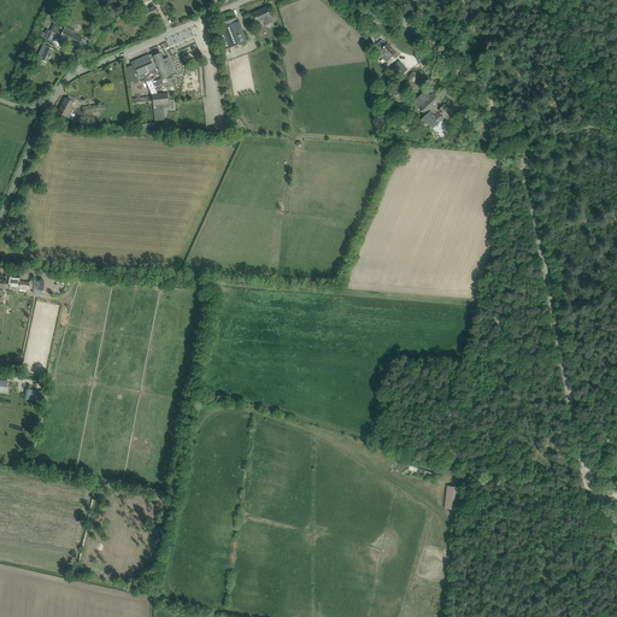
[(151,7),(139,13),(139,15),(135,17),(137,22),(157,13),(156,10),(157,10),(156,7),(154,7),(153,5),(150,6),(151,7)]
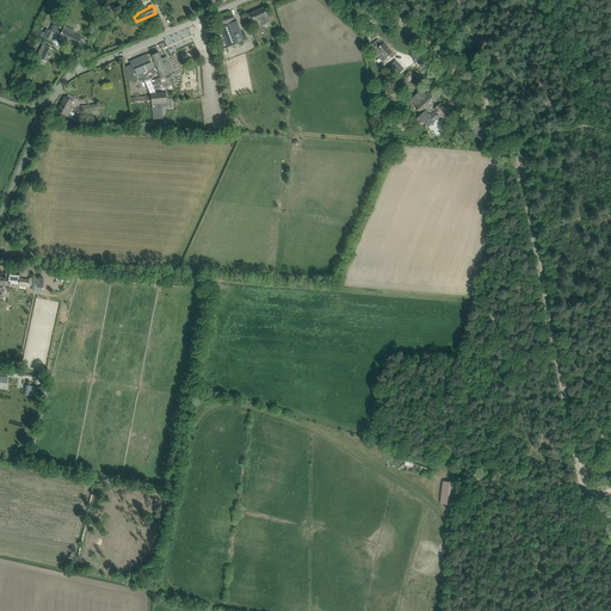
[(255,11),(247,16),(251,24),(259,19),(261,25),(270,22),(267,16),(266,16),(263,8),(255,11)]
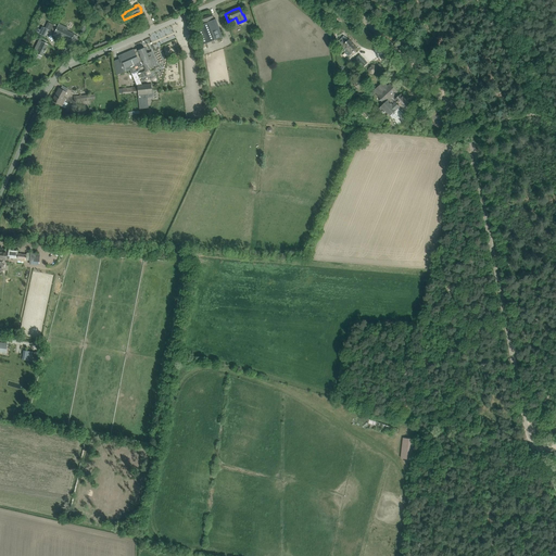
[(199,25),(196,26),(202,45),(223,37),(215,19),(214,20),(212,14),(198,20),(199,25)]
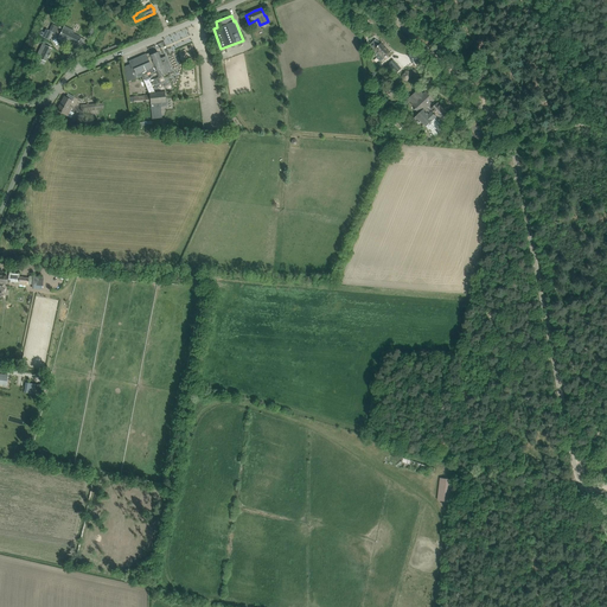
[(63,29),(59,36),(82,48),(85,39),(63,29)]
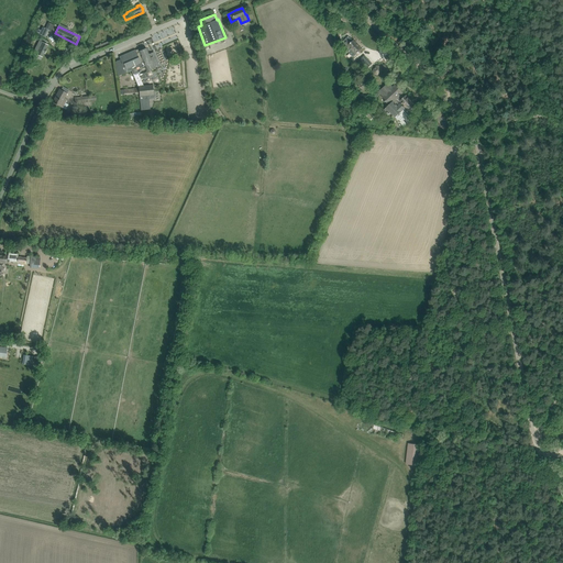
[(165,48),(164,46),(179,40),(175,28),(153,37),(158,51),(165,48)]
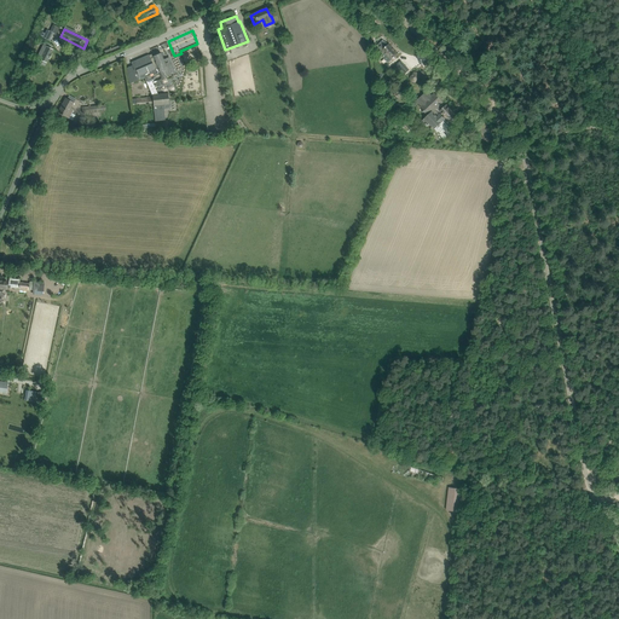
[(388,45),(386,42),(385,42),(382,40),(377,46),(379,47),(376,51),(388,63),(392,59),(393,61),(394,61),(397,58),(397,57),(395,56),(398,55),(392,48),(392,47),(388,45)]
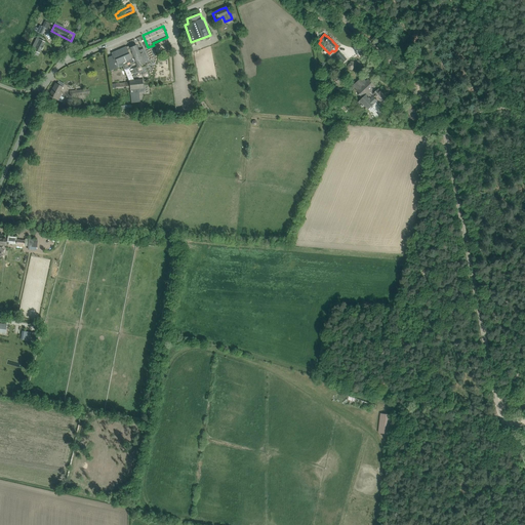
[(39,53),(41,49),(42,50),(44,46),(43,45),(45,42),(40,39),(34,50),(39,53)]
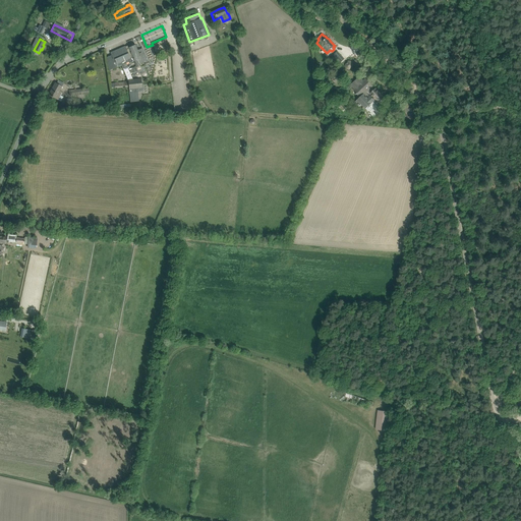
[(112,55),(106,57),(109,70),(117,66),(121,64),(128,81),(128,79),(133,79),(131,76),(126,64),(126,63),(129,61),(128,58),(133,56),(136,65),(148,61),(141,48),(137,50),(135,44),(129,47),(128,45),(111,53),(112,55)]
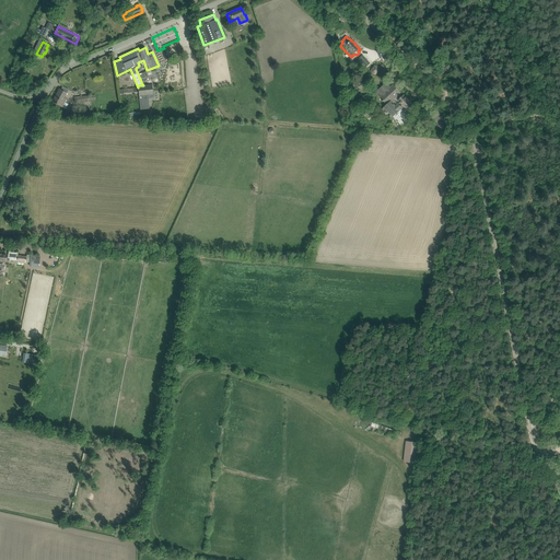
[(362,55),(359,59),(366,68),(371,63),(362,55)]
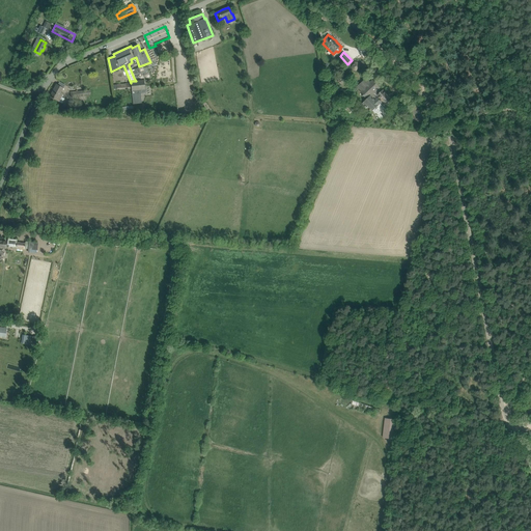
[(341,84),(342,85),(348,80),(341,73),(336,77),(336,78),(333,81),(336,84),(337,84),(339,86),(341,84)]
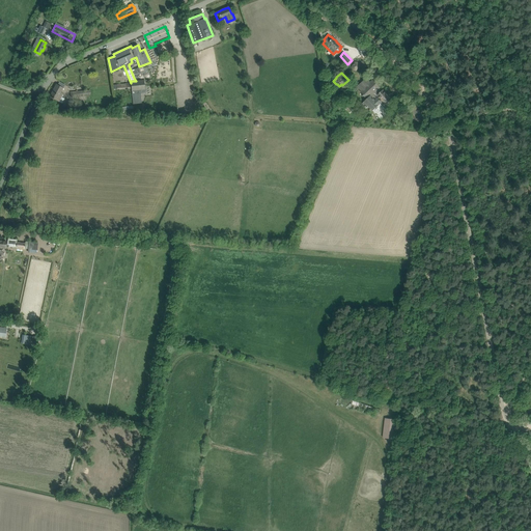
[(372,80),(370,82),(366,78),(358,86),(361,90),(360,91),(363,94),(364,96),(367,99),(362,104),(366,108),(368,106),(373,111),(373,112),(376,115),(378,116),(381,120),(388,113),(384,110),(388,106),(389,106),(391,105),(391,103),(390,103),(392,101),(383,90),(382,91),(379,88),(380,87),(372,80)]
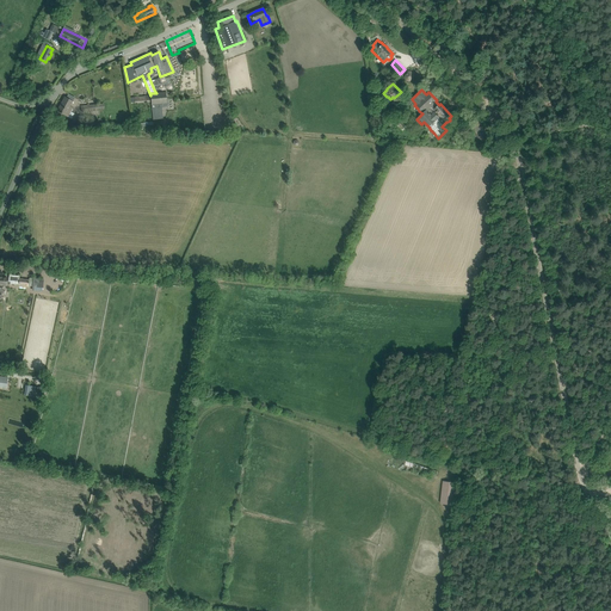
[(166,103),(166,98),(166,92),(150,93),(150,96),(135,97),(135,98),(131,98),(131,103),(135,103),(135,104),(152,102),(153,119),(164,118),(161,104),(166,103)]
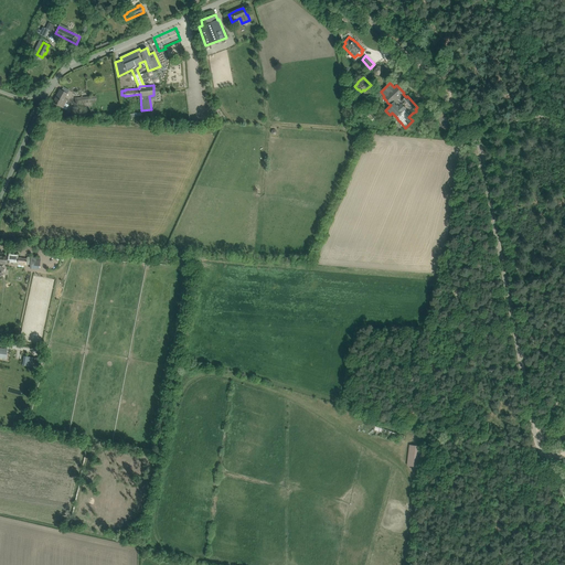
[(65,98),(67,94),(60,89),(53,103),(63,108),(67,99),(65,98)]
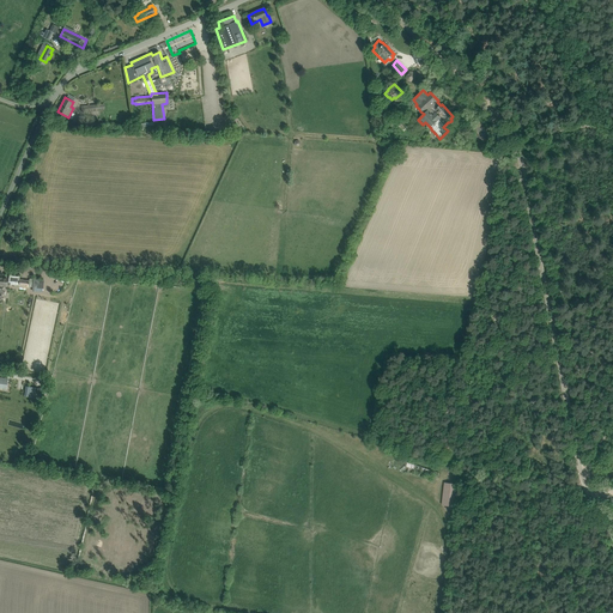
[(19,277),(8,275),(8,283),(10,283),(10,285),(19,285),(19,286),(28,287),(28,286),(32,287),(42,289),(43,280),(29,279),(29,280),(19,280),(19,277)]
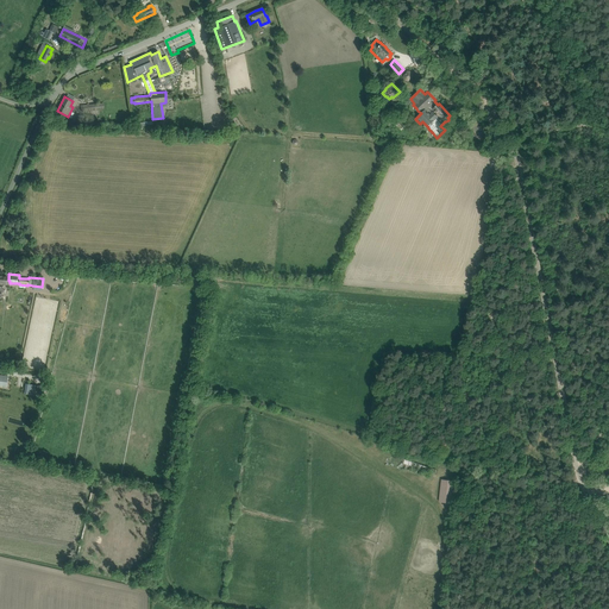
[(37,396),(38,387),(27,385),(26,395),(37,396)]
